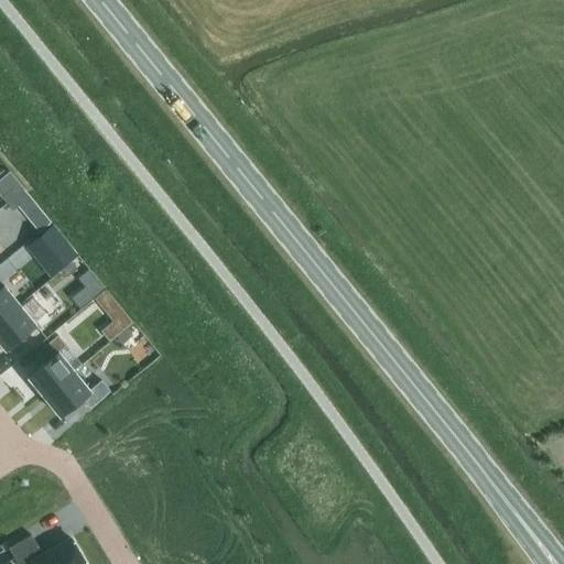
[(11,188),(0,197),(6,204),(17,195),(11,188)]
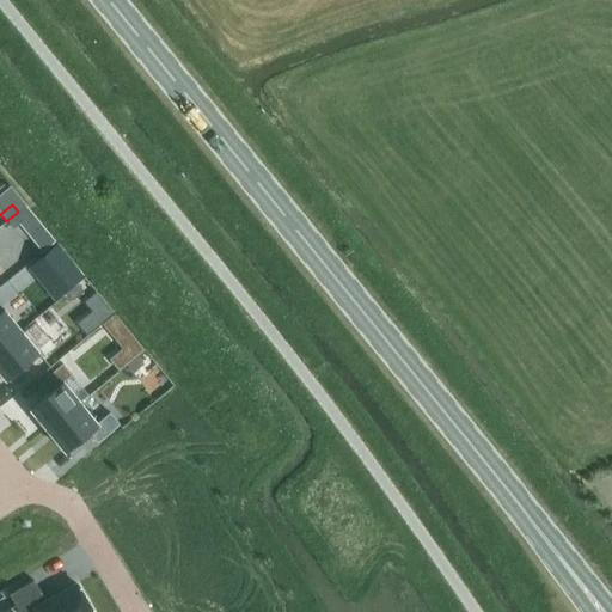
[(18,212),(6,221),(12,228),(24,220),(18,212)]
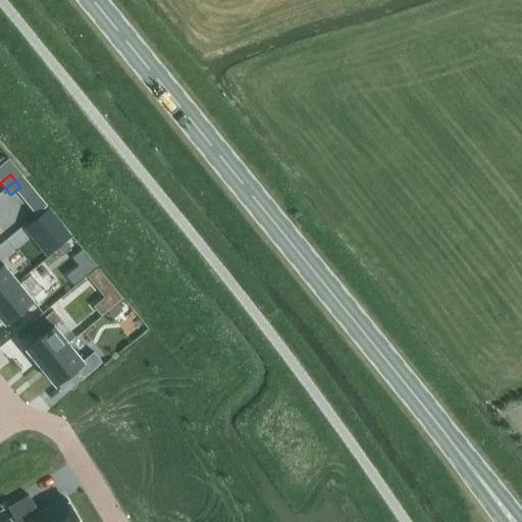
[(29,223),(52,251),(70,236),(48,208),(29,223)]
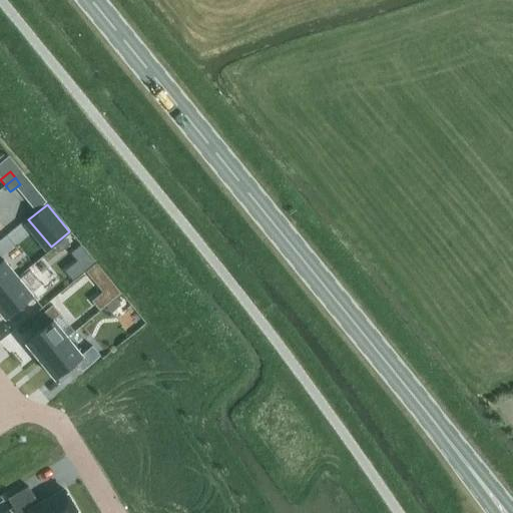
[(65,238),(55,246),(60,252),(70,244),(65,238)]
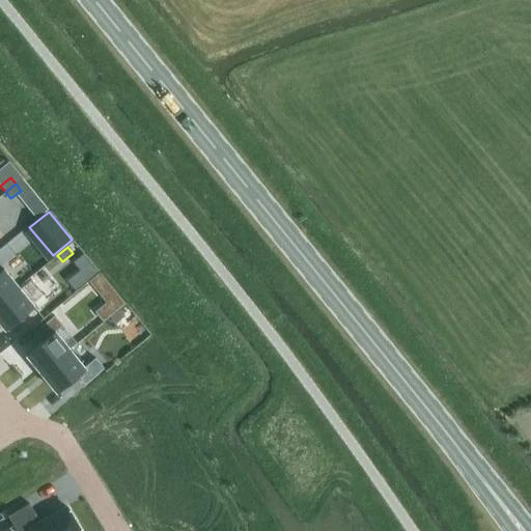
[(3,270),(0,272),(0,301),(18,287),(3,270)]
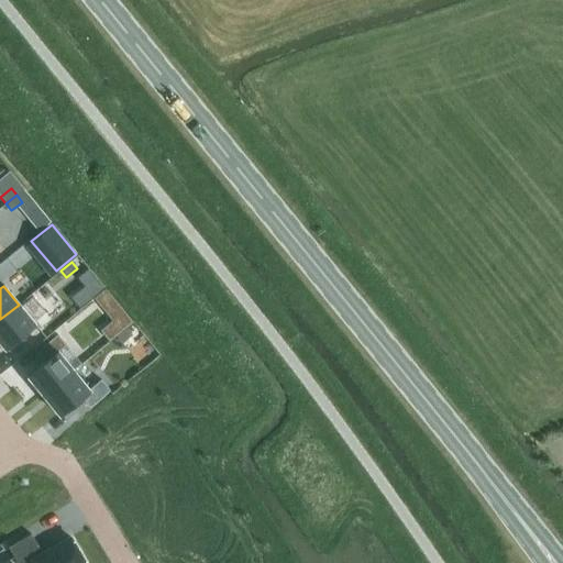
[(106,289),(97,297),(116,319),(123,329),(132,322),(106,289)]
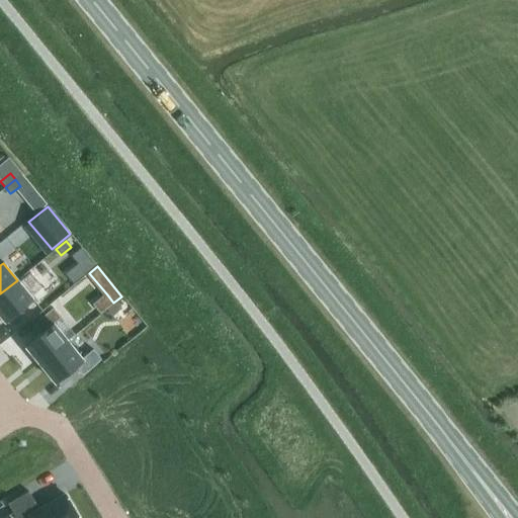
[(17,280),(0,293),(0,316),(3,321),(31,297),(17,280)]
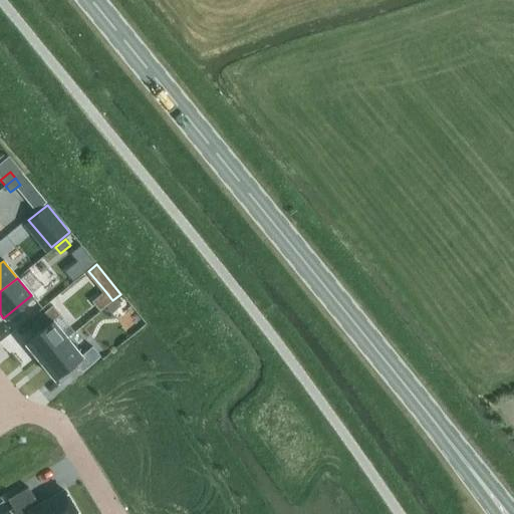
[(114,299),(105,307),(110,313),(119,305),(114,299)]
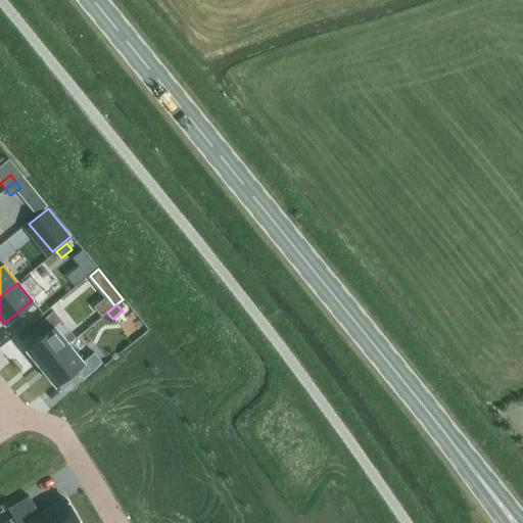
[(41,337),(26,350),(40,368),(68,344),(54,327),(61,321),(52,311),(33,327),(41,337)]
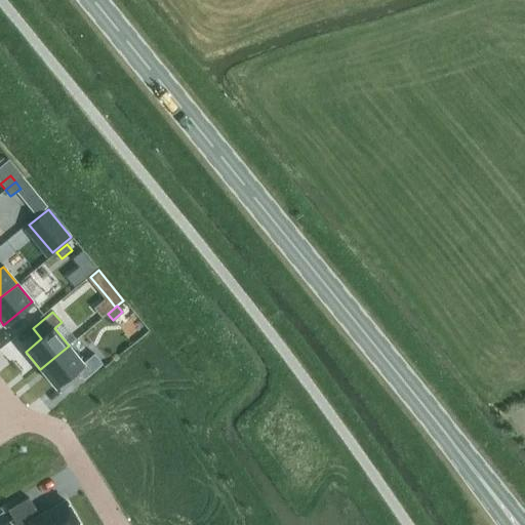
[(69,346),(40,369),(54,387),(75,370),(83,363),(69,346)]
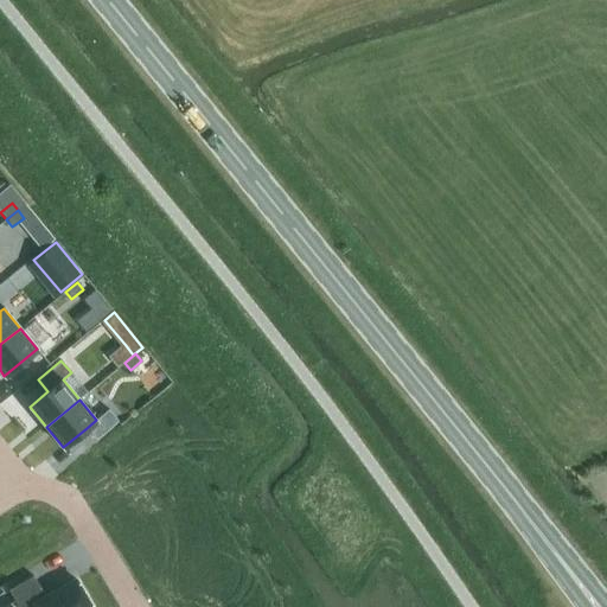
[(96,420),(87,428),(96,439),(117,421),(108,410),(96,420)]
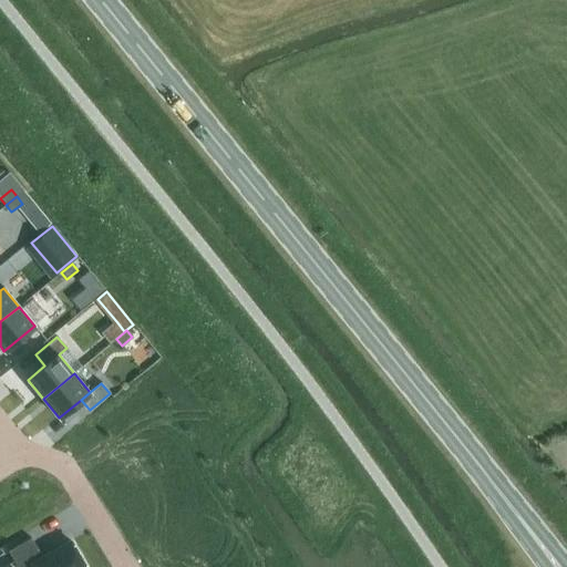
[(85,566),(71,542),(42,558),(31,538),(8,552),(17,566),(29,566),(32,566),(85,566)]
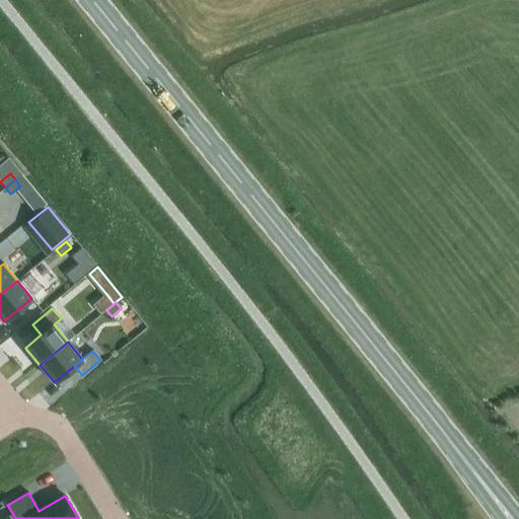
[(9,518),(3,507),(0,509),(0,518),(9,518)]
